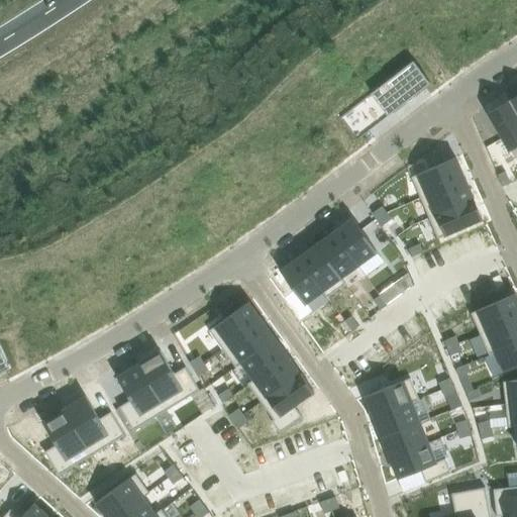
[(414,62),(340,118),(357,139),(430,83),(414,62)]
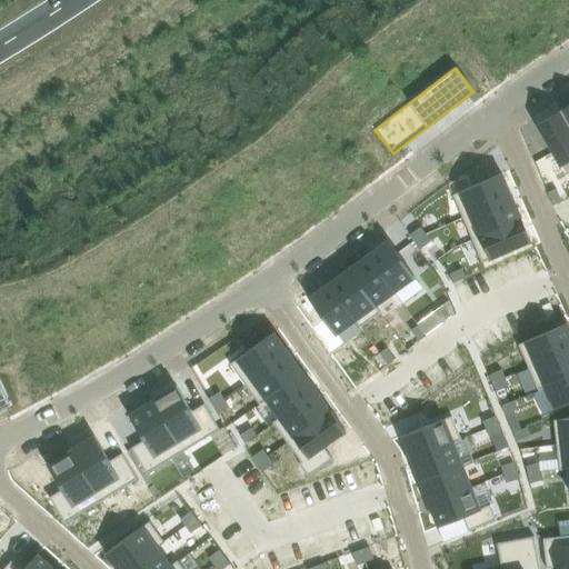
[(568,127),(560,111),(537,125),(561,167),(568,162),(568,127)]
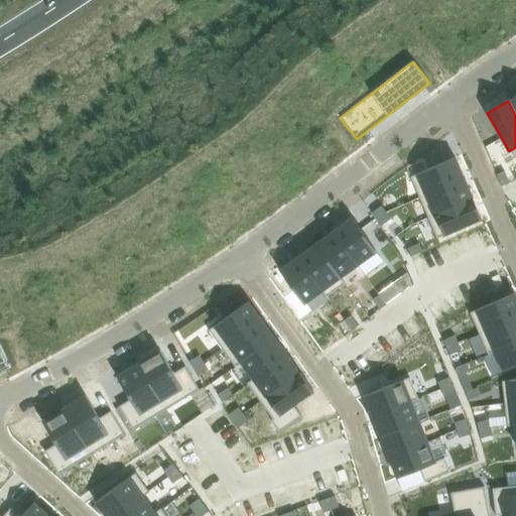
[(456,157),(410,177),(419,198),(465,177),(456,157)]
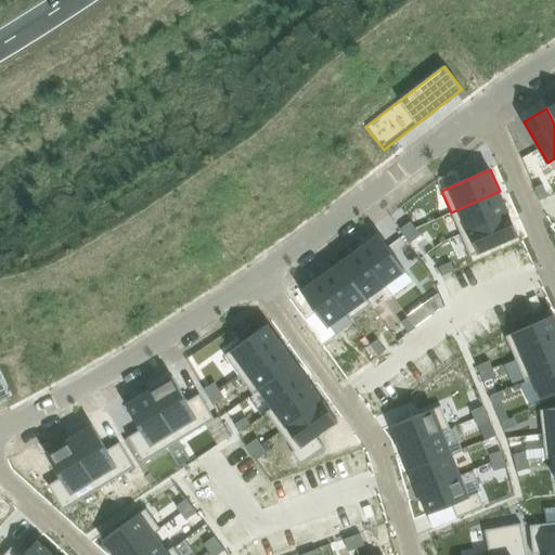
[(543,184),(536,188),(540,199),(549,196),(543,184)]
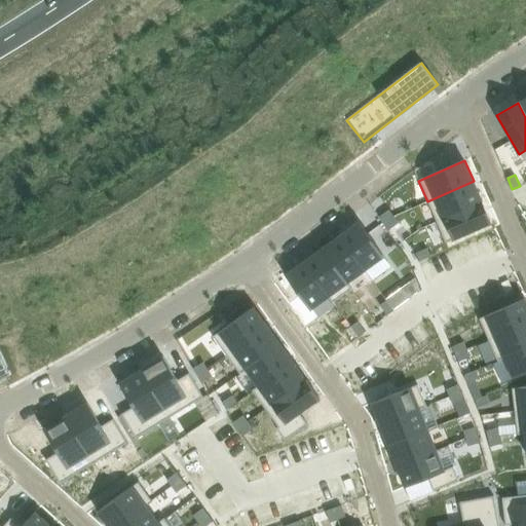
[(474,181),(427,201),(437,222),(483,202),(474,181)]
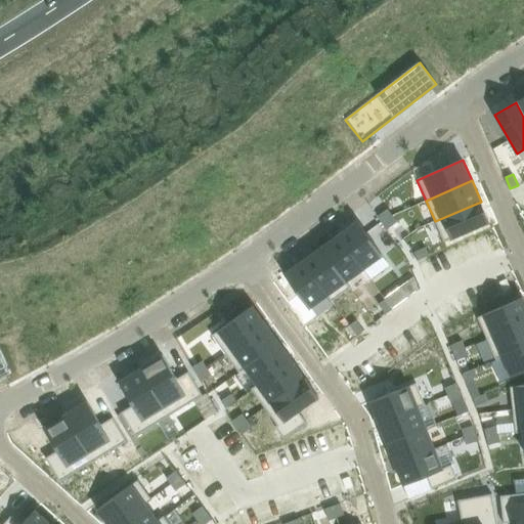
[(481,202),(435,221),(444,243),(490,222),(481,202)]
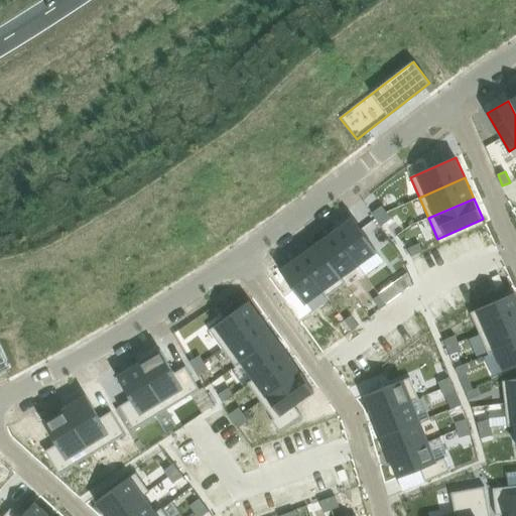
[(382,206),(372,213),(377,220),(386,213),(382,206)]
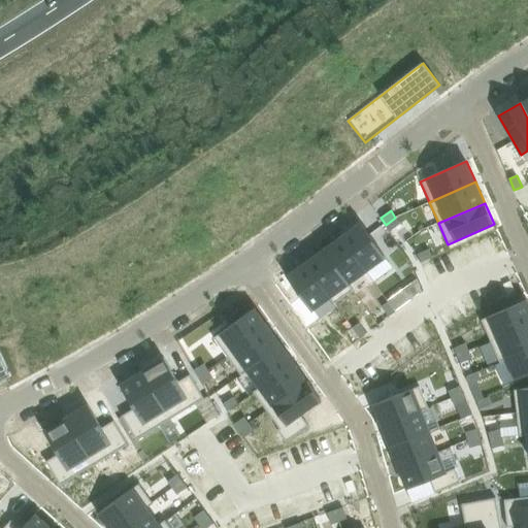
[(395,218),(386,225),(390,231),(400,224),(395,218)]
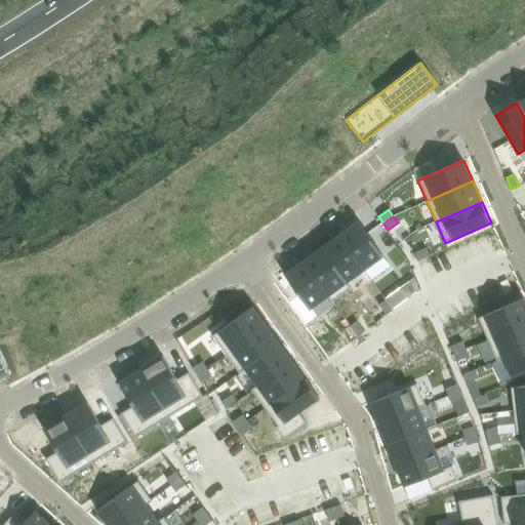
[(358,223),(340,236),(365,270),(384,256),(358,223)]
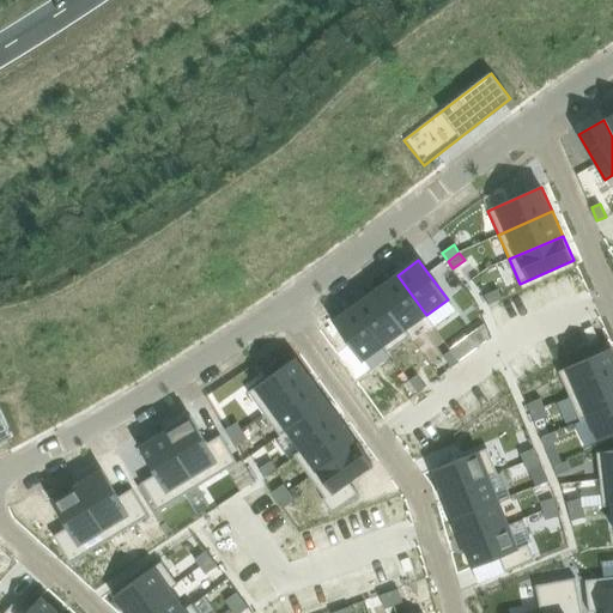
[(398,275),(376,290),(405,331),(406,329),(426,315),(398,275)]
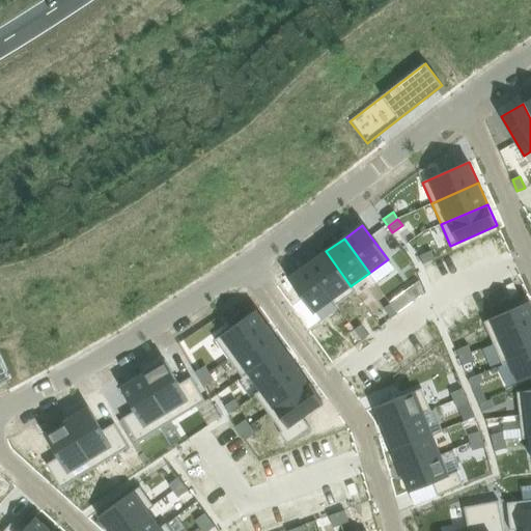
[(326,251),(307,264),(332,300),(331,300),(336,306),(356,291),(352,285),(351,286),(326,251)]
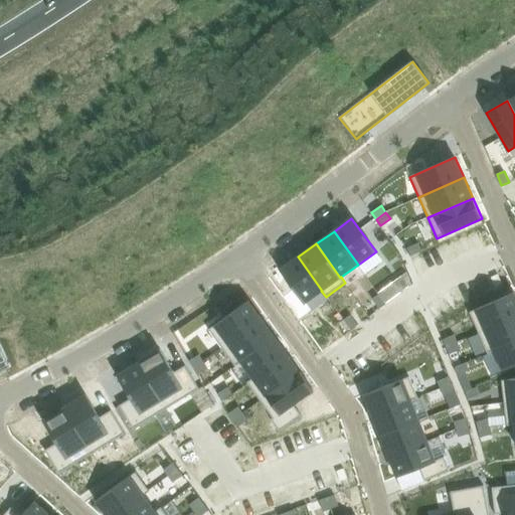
[(418,243),(407,248),(410,255),(421,250),(418,243)]
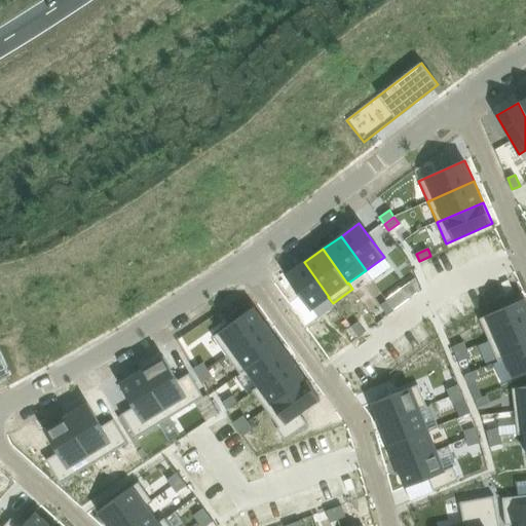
[(304,262),(286,275),(300,296),(289,303),(304,326),(316,316),(311,309),(328,297),(329,297),(304,262)]
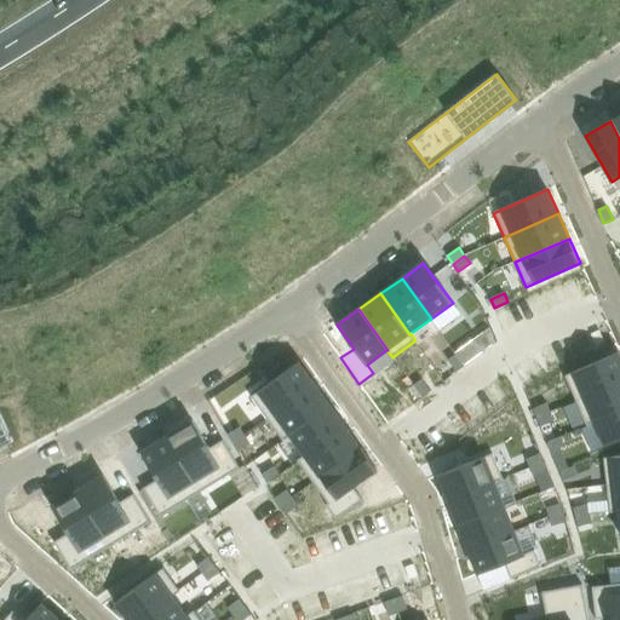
[(474,340),(455,354),(465,366),(483,352),(474,340)]
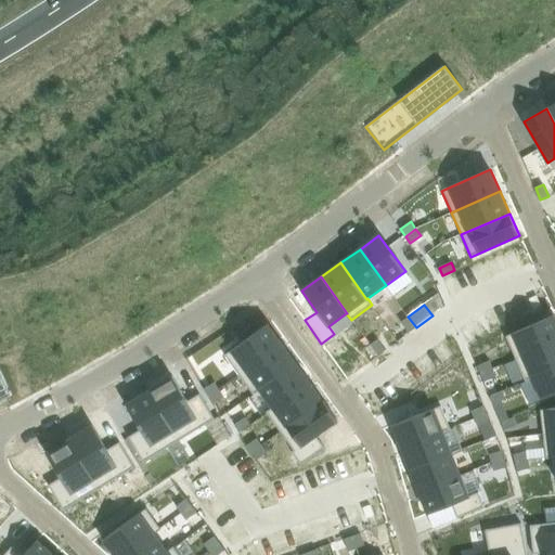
[(554,317),(554,315),(505,336),(515,359),(554,340),(554,317)]
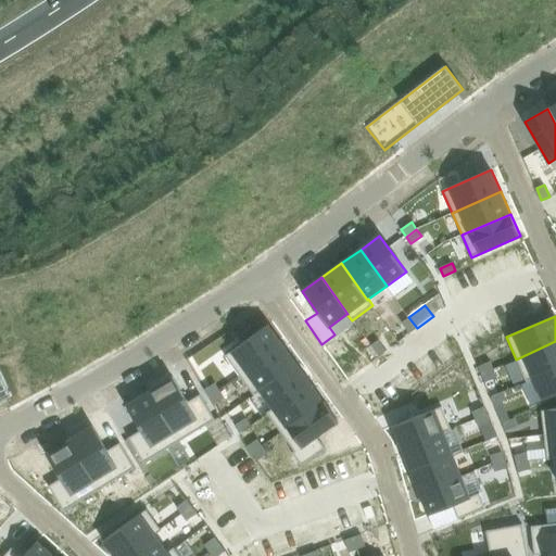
[(408,317),(402,323),(409,333),(417,328),(408,317)]
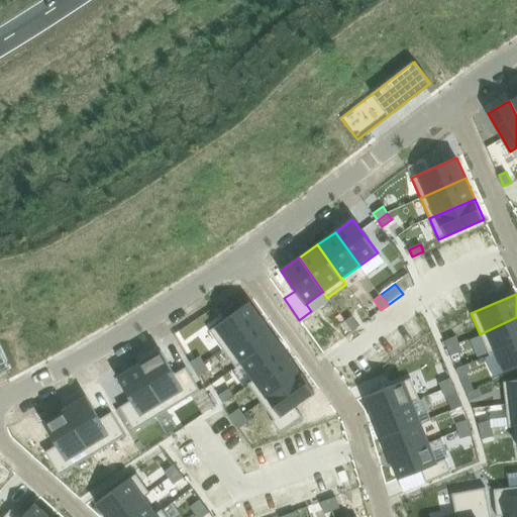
[(249,302),(209,331),(222,349),(263,320),(249,302)]
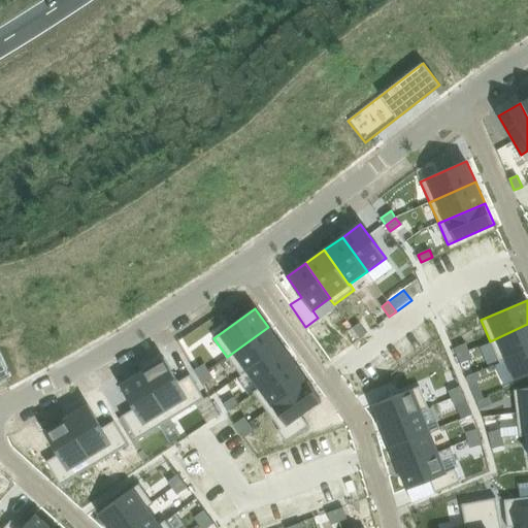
[(359,323),(353,328),(360,338),(366,333),(359,323)]
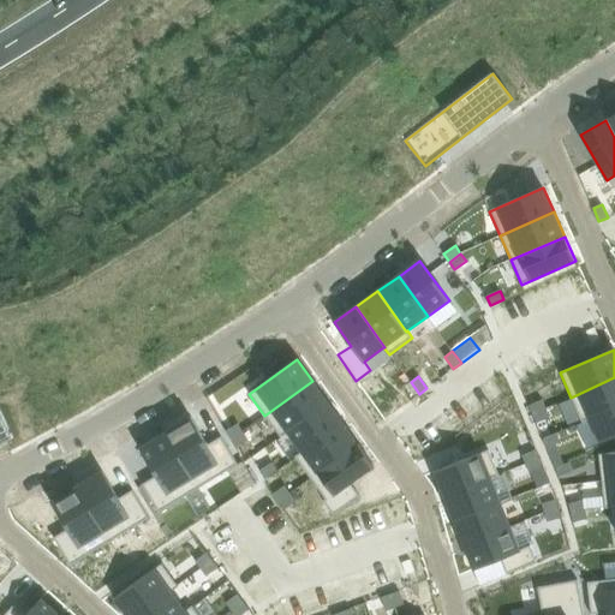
[(614,377),(571,398),(583,423),(590,419),(590,418),(614,407),(614,377)]
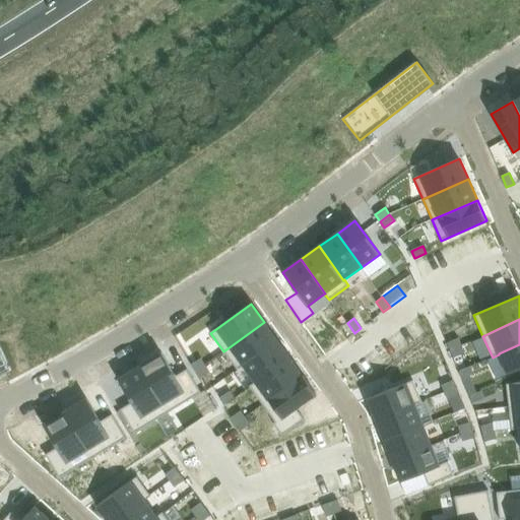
[(264,322),(223,351),(237,370),(238,370),(244,366),(243,365),(277,340),(264,322)]
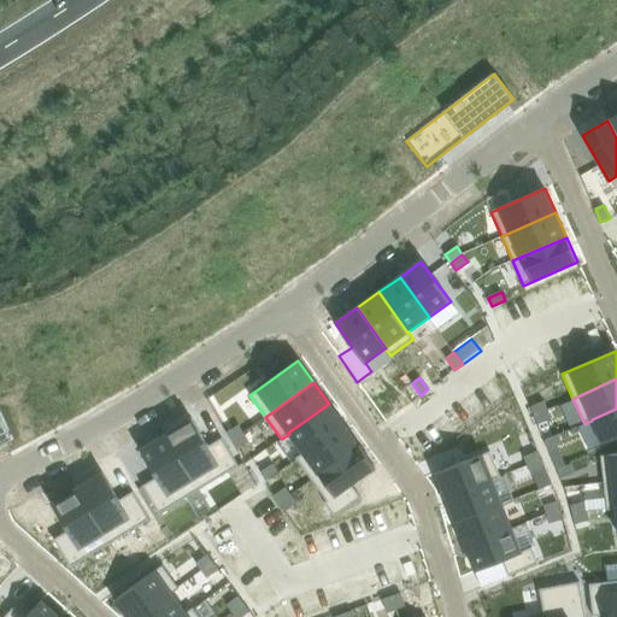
[(544,401),(530,407),(535,416),(548,410),(544,401)]
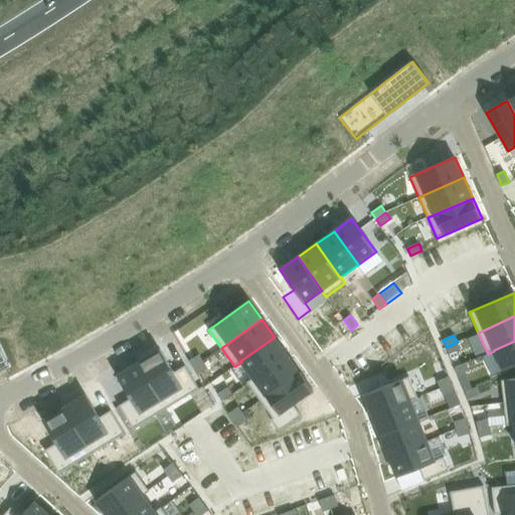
[(275,337),(240,361),(241,362),(252,378),(253,379),(287,354),(275,337)]
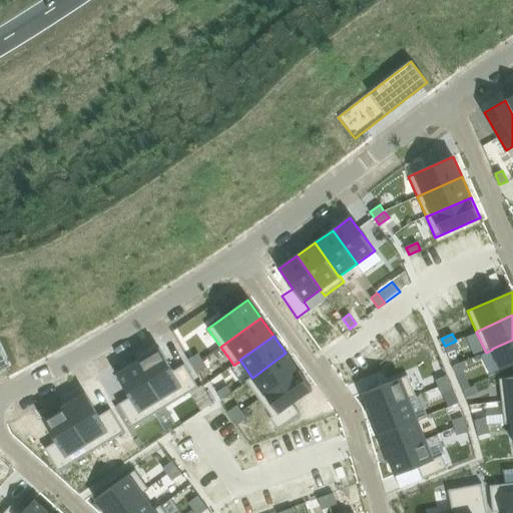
[(512,340),(492,349),(492,350),(501,370),(512,364),(512,340)]
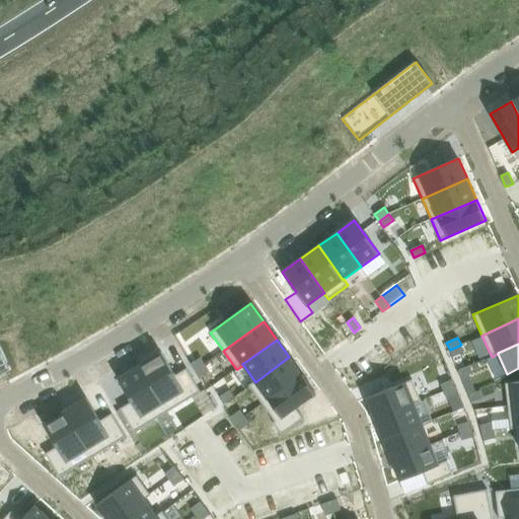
[(461,345),(450,350),(453,357),(464,353),(461,345)]
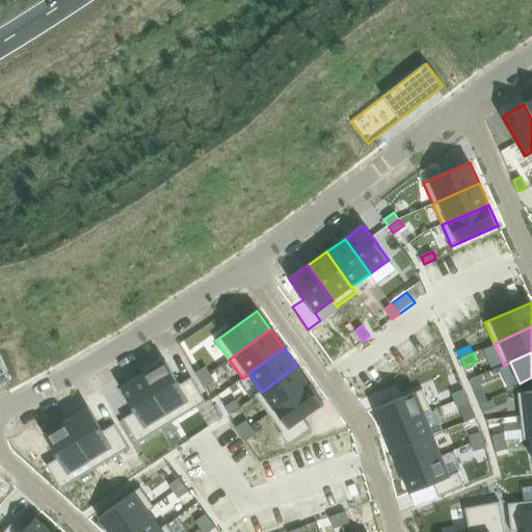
[(0,354),(0,383),(11,378),(0,354)]
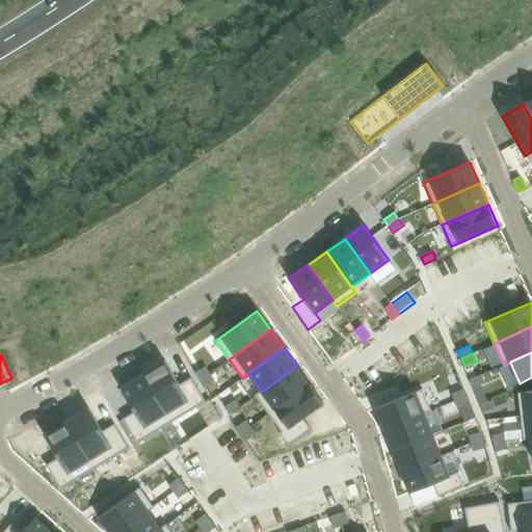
[(165,362),(143,375),(171,422),(206,402),(191,377),(180,384),(165,362)]
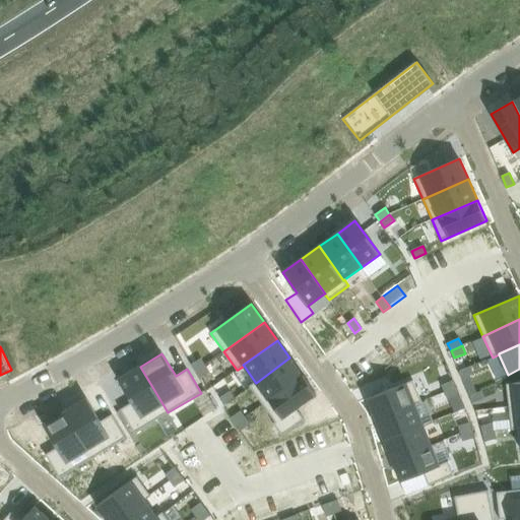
[(255,382),(249,386),(250,387),(262,404),(303,376),(289,358),(256,383),(255,382)]
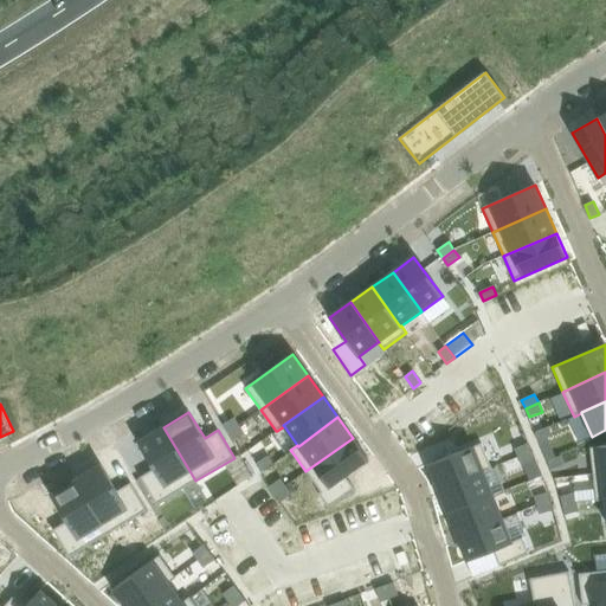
[(234,418),(223,425),(227,433),(239,425),(234,418)]
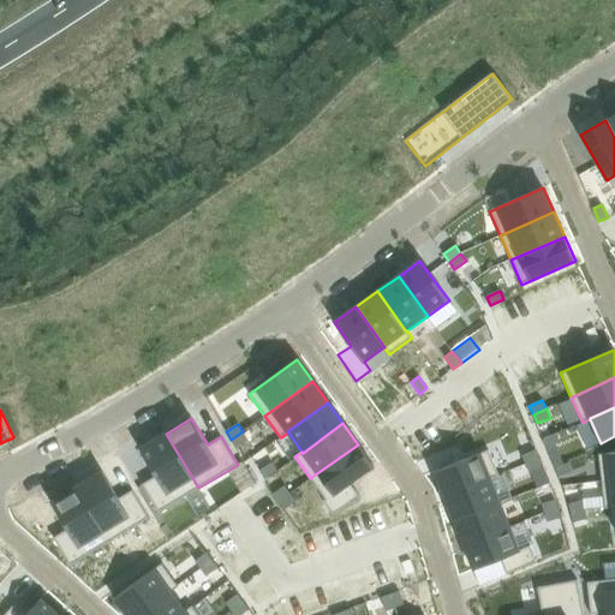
[(243,431),(231,440),(236,447),(248,440),(243,431)]
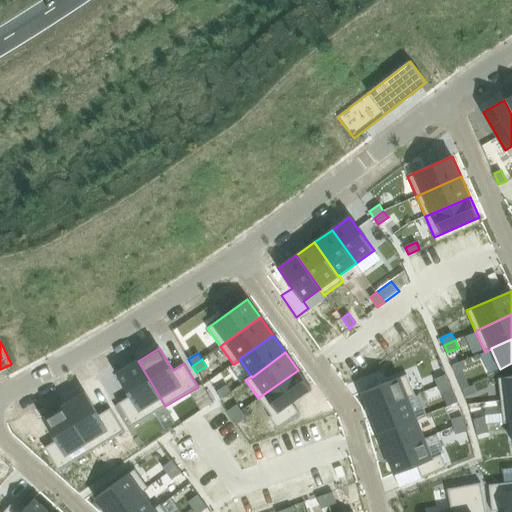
[(463,360),(452,365),(455,372),(466,368),(463,360)]
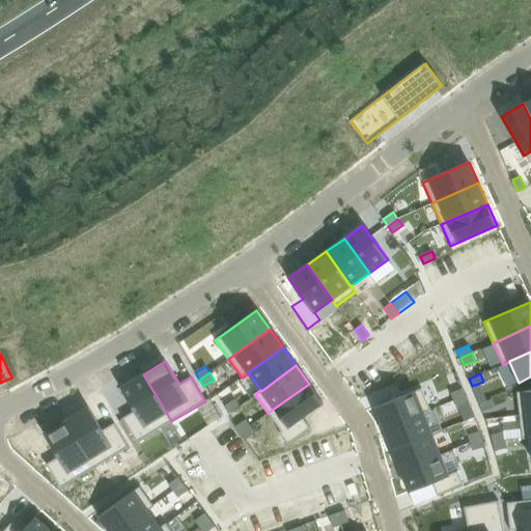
[(143,374),(120,388),(135,411),(122,418),(137,442),(171,421),(143,374)]
